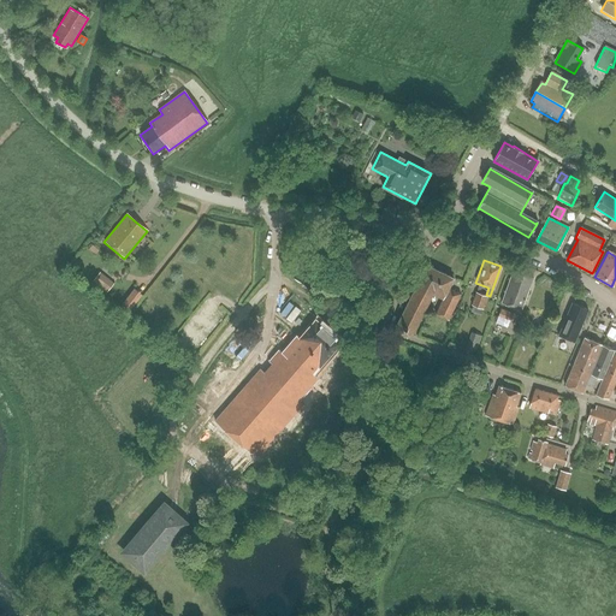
[(408,298),(391,329),(410,337),(431,294),(442,300),(434,314),(448,321),(460,295),(448,289),(452,278),(426,266),(412,292),(408,290),(406,296),(408,298)]
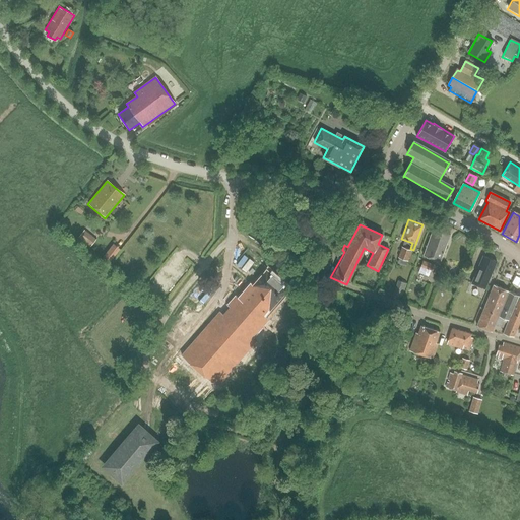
[(439,262),(449,235),(433,229),(423,257),(439,262)]
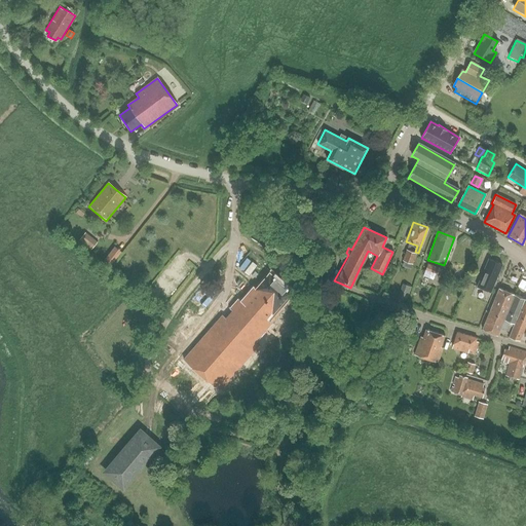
[(98,242),(85,232),(79,241),(90,251),(98,242)]
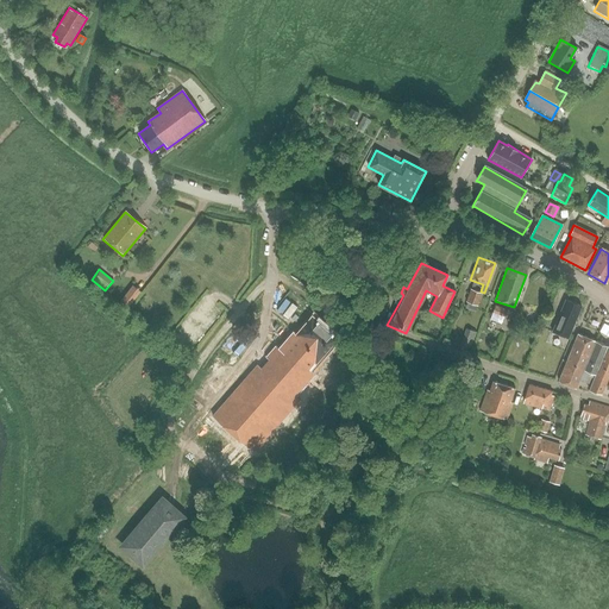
[(478,306),(483,294),(471,289),(466,301),(478,306)]
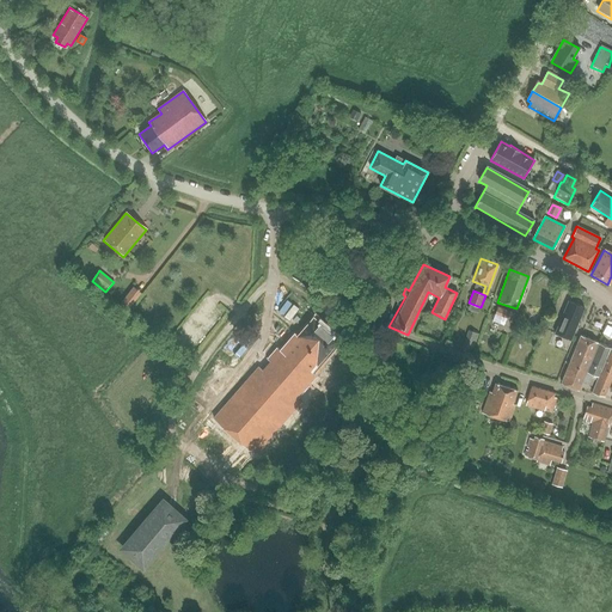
[(568,301),(555,334),(563,337),(570,341),(583,308),(568,301)]
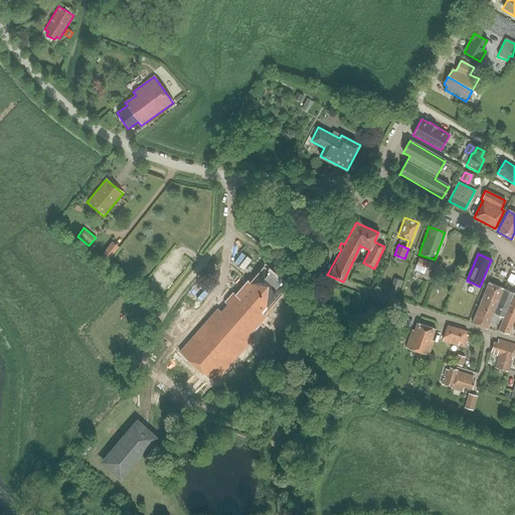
[(431,263),(419,259),(416,265),(427,270),(431,263)]
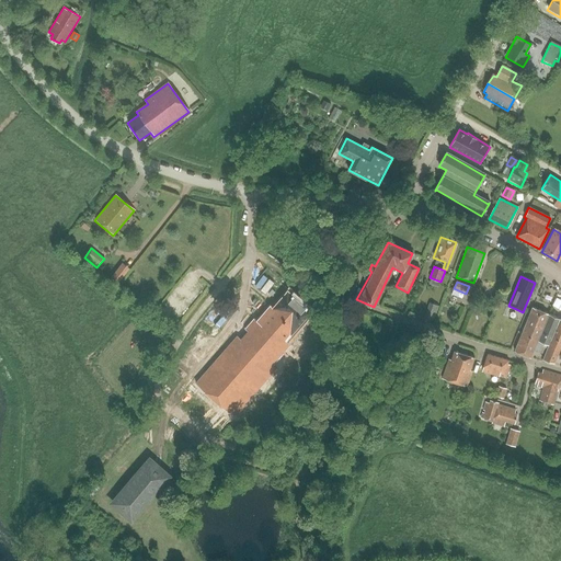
[(293,333),(309,313),(286,293),(271,309),(268,307),(256,321),(253,319),(244,330),(243,329),(176,405),(215,439),(287,357),(283,354),(297,338),(293,333)]
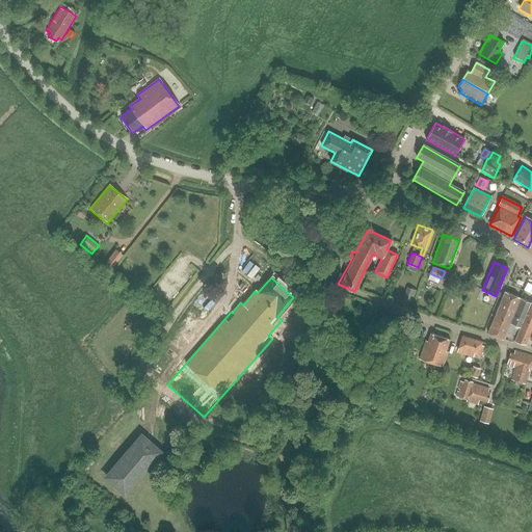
[(459,295),(461,290),(452,285),(449,291),(459,295)]
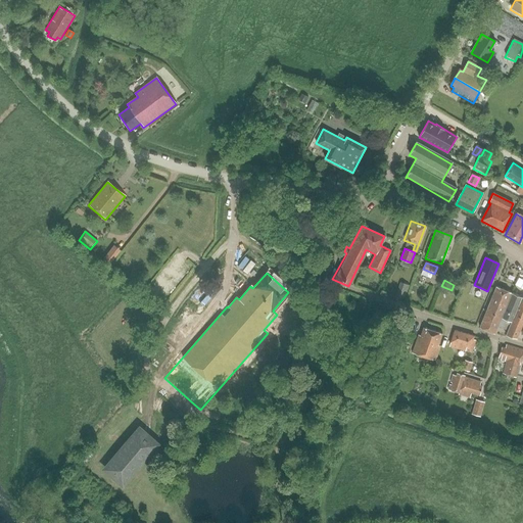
[(410,286),(402,283),(397,296),(405,299),(410,286)]
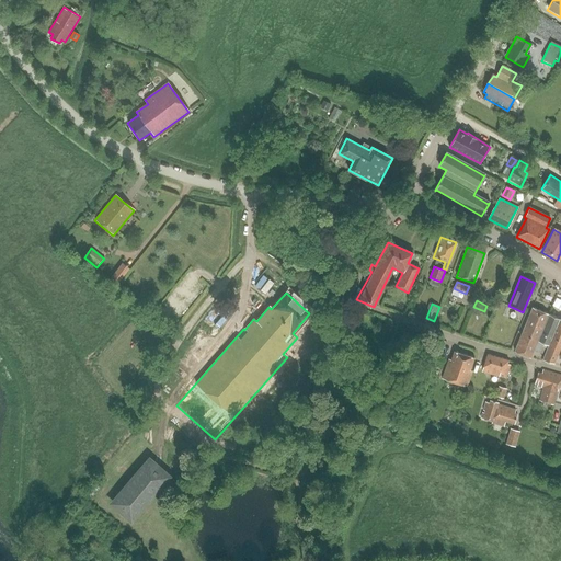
[(529,358),(538,336),(547,315),(531,308),(514,352),(529,358)]
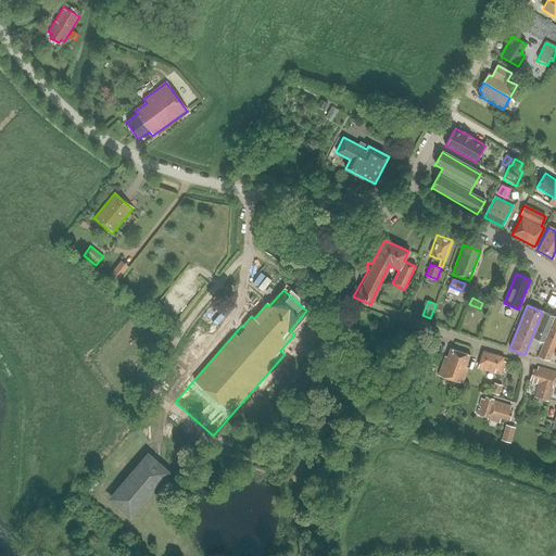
[(548,362),(555,342),(555,316),(543,312),(532,338),(535,340),(532,348),(538,350),(540,345),(542,346),(538,357),(548,362)]
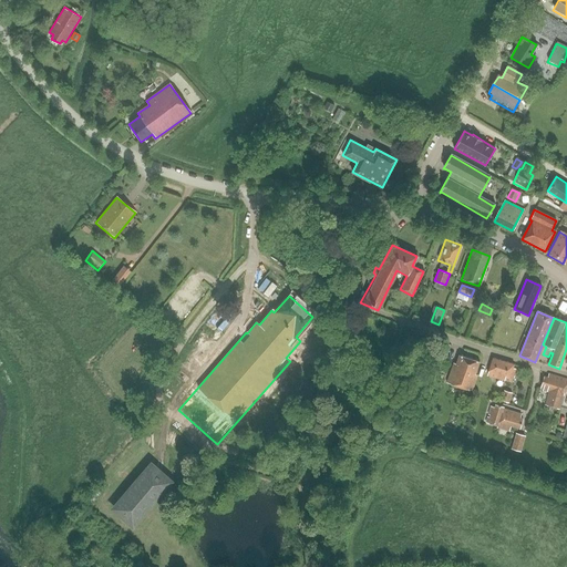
[(437,359),(441,360),(443,351),(446,352),(449,346),(443,343),(441,350),(440,350),(437,359)]
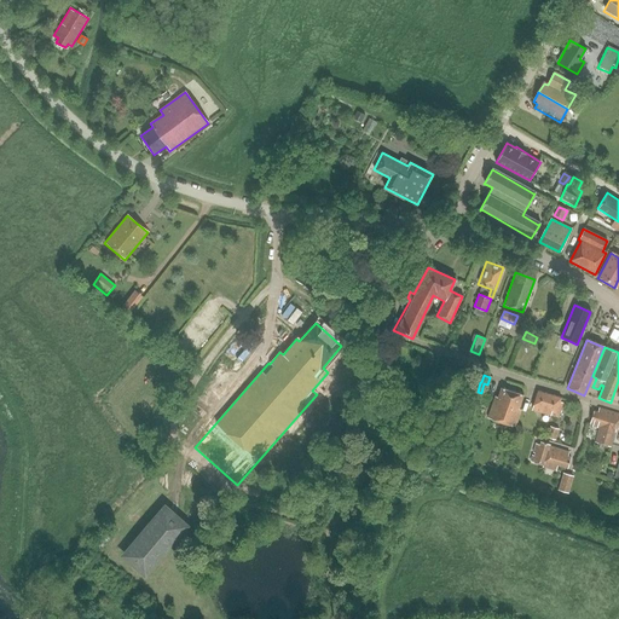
[(495,397),(487,418),(515,427),(521,410),(519,409),(524,394),(501,388),(498,398),(495,397)]
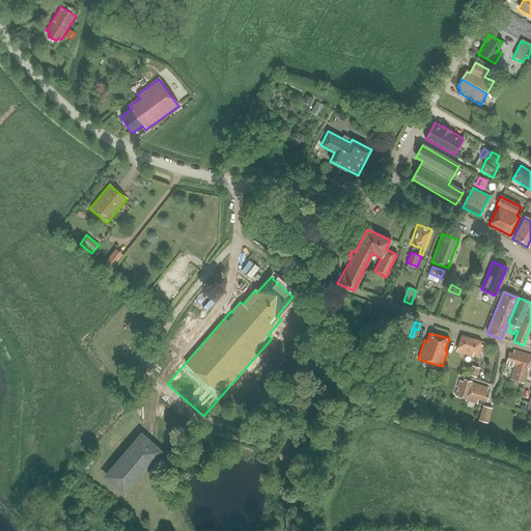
[(480,341),(459,336),(455,352),(478,358),(482,345),(479,345),(480,341)]
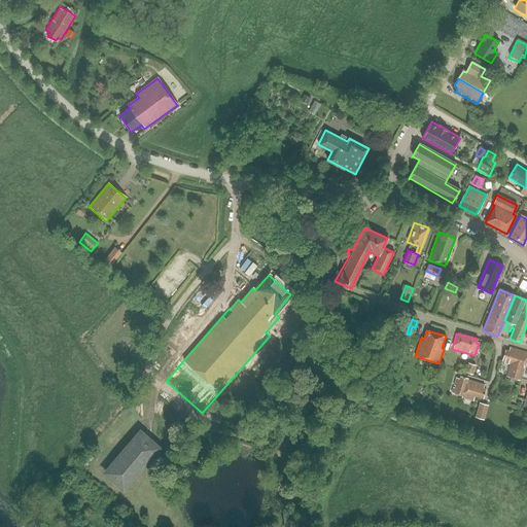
[(505,352),(502,362),(510,365),(506,377),(519,381),(522,369),(523,369),(526,354),(526,353),(511,349),(510,353),(505,352)]
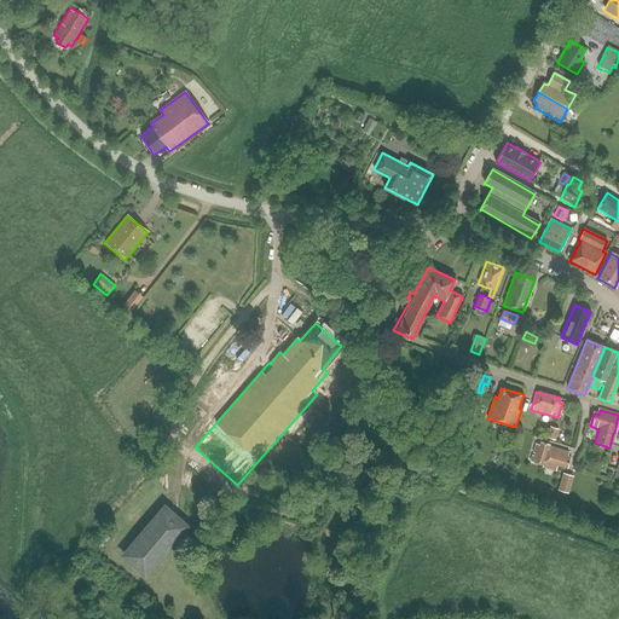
[(555,441),(557,431),(549,428),(545,439),(555,441)]
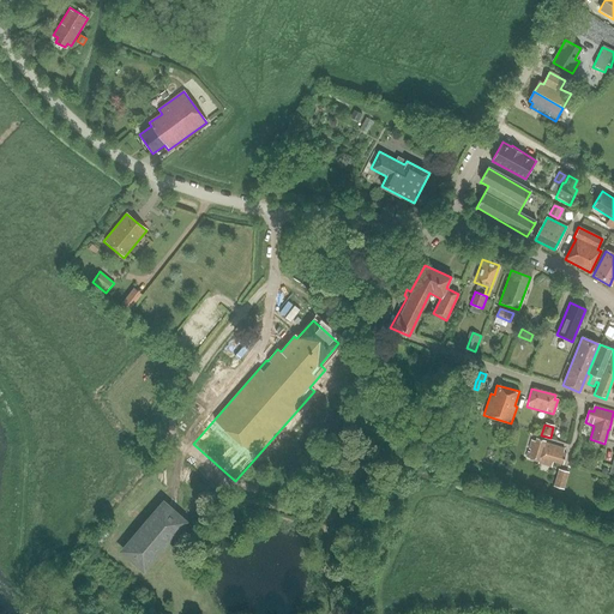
[(561,465),(565,455),(563,455),(564,450),(545,444),(545,443),(536,439),(535,443),(531,441),(525,458),(537,462),(537,463),(551,468),(552,462),(561,465)]
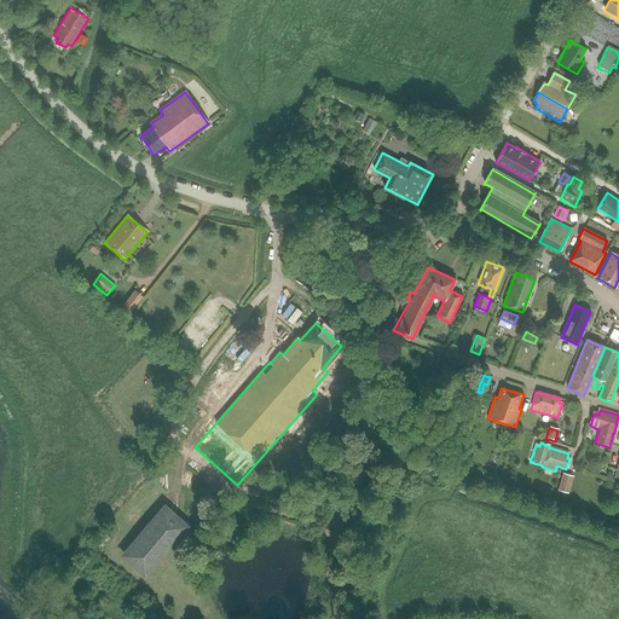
[(562,474),(557,491),(567,493),(572,476),(562,474)]
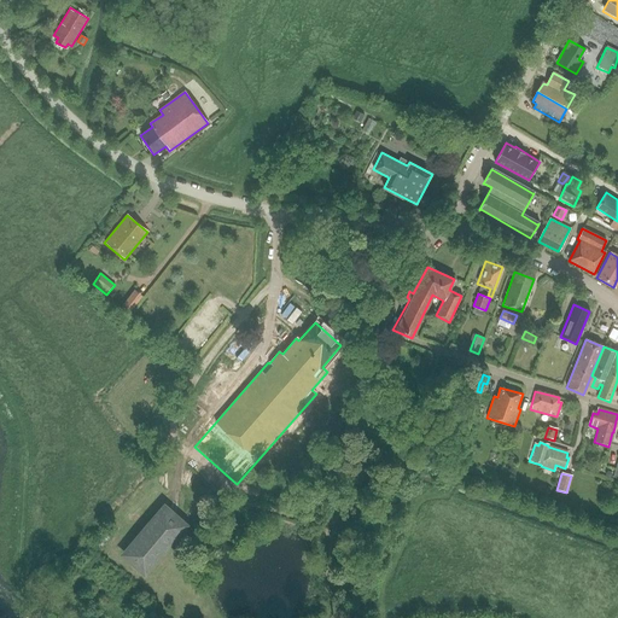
[(190,524),(165,502),(120,554),(145,576),(190,524)]
